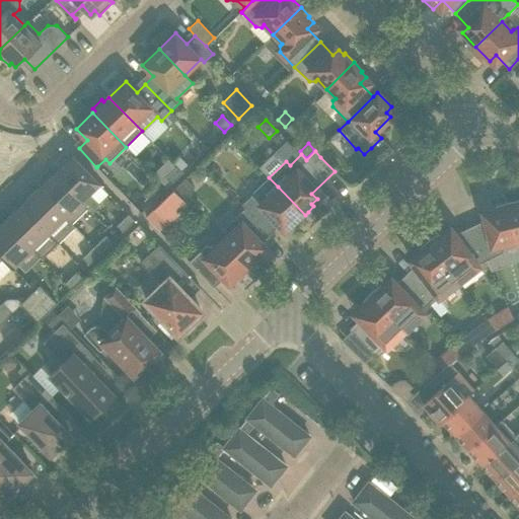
[(88,193),(98,182),(71,155),(58,167),(59,168),(55,172),(81,200),(87,207),(92,212),(99,204),(88,193)]
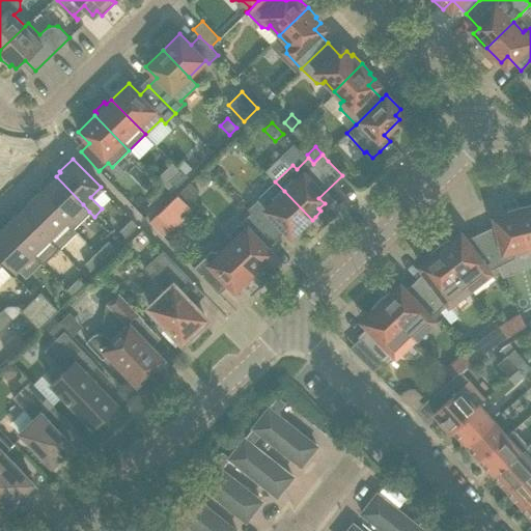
[(174,188),(186,176),(179,170),(168,182),(174,188)]
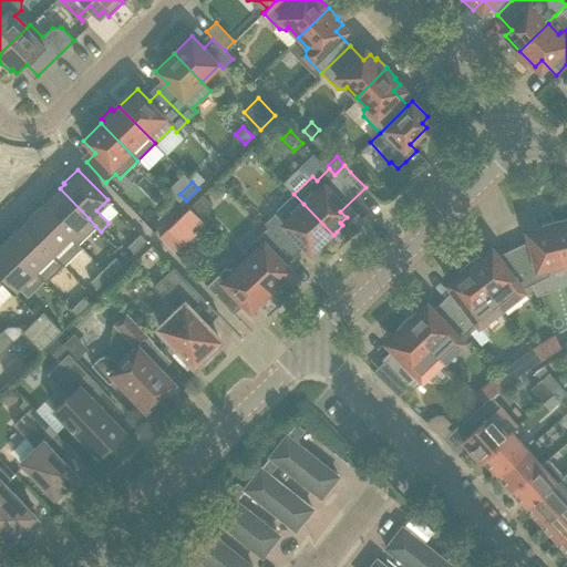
[(95,226),(89,218),(60,188),(54,194),(53,193),(40,205),(78,244),(95,226)]
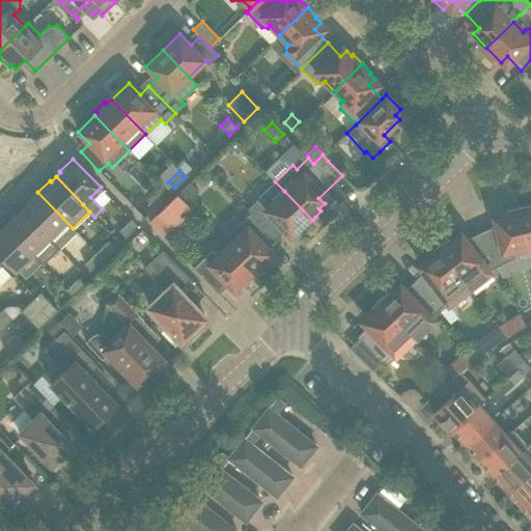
[(312,220),(284,191),(275,182),(258,198),(261,202),(250,213),(276,239),(289,226),(296,231),(301,226),(302,228),(312,220)]
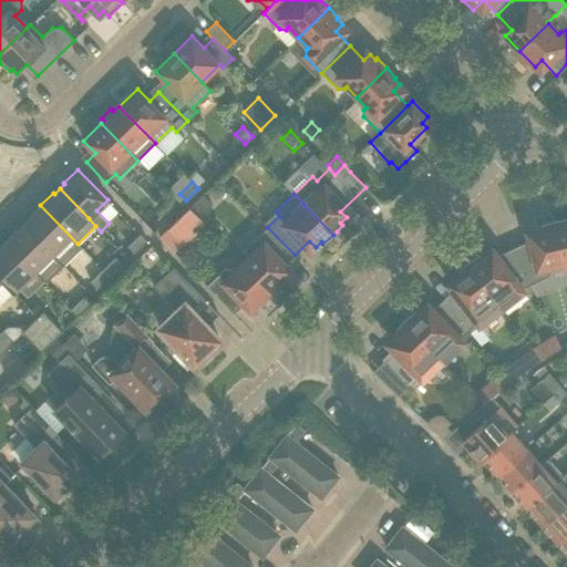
[(199,217),(212,206),(202,196),(189,208),(205,224),(206,223),(199,217)]
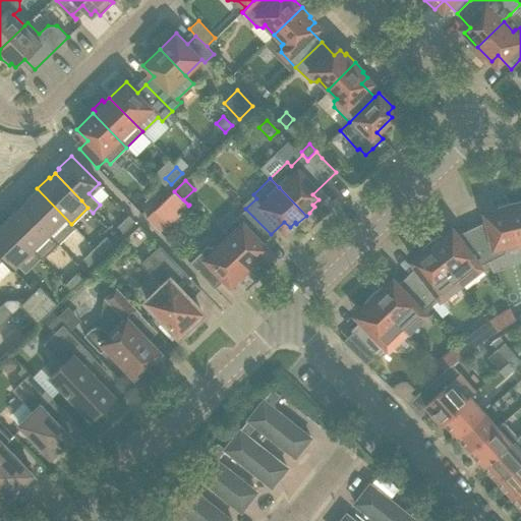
[(25,201),(21,206),(58,243),(74,227),(71,224),(37,188),(25,200),(25,201)]
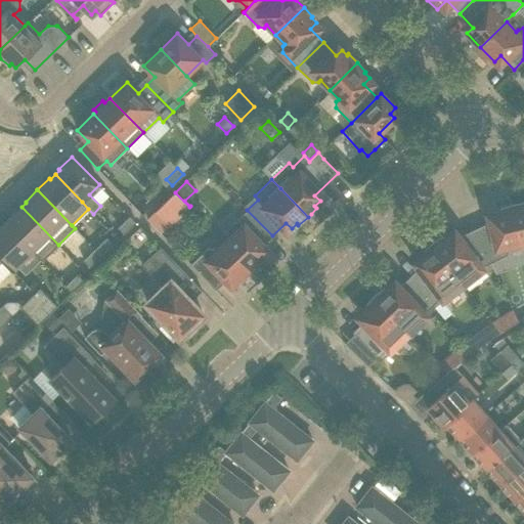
[(170,226),(189,207),(175,192),(147,219),(161,232),(169,225),(170,226)]
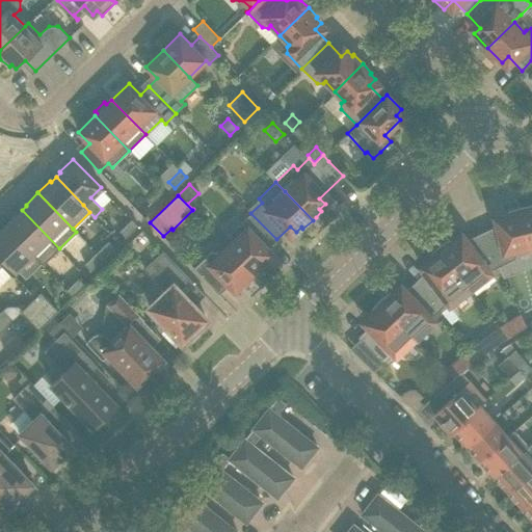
[(531,206),(520,208),(529,247),(531,246),(531,206)]
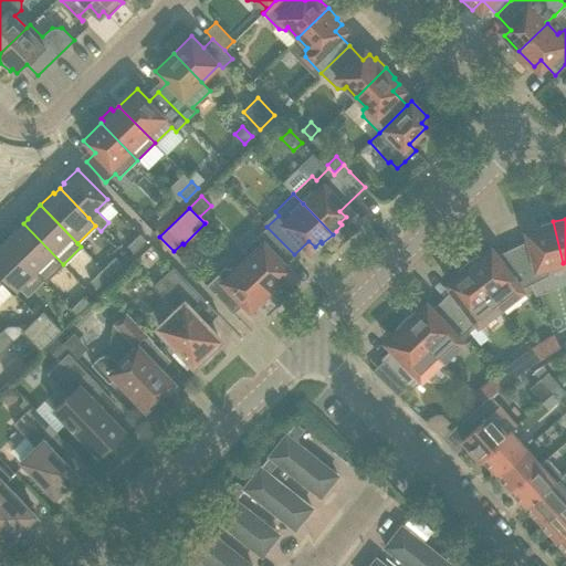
[(549,266),(563,263),(553,221),(540,226),(541,228),(533,230),(535,238),(527,240),(512,248),(530,284),(547,275),(551,270),(549,266)]
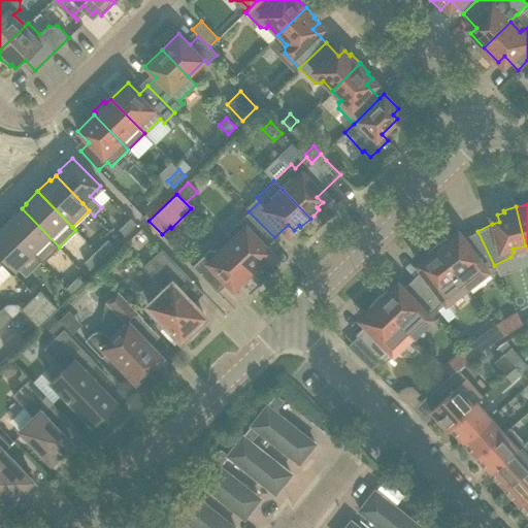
[(59,246),(22,208),(17,212),(17,211),(4,224),(32,253),(42,263),(59,246)]
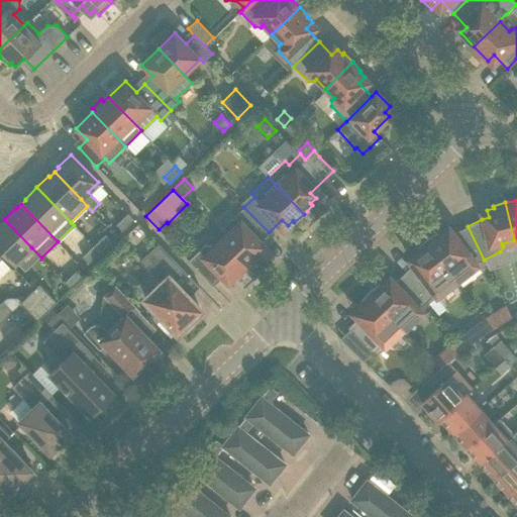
[(255,245),(269,232),(243,207),(225,224),(230,229),(221,238),(248,267),(256,257),(255,256),(261,251),(255,245)]
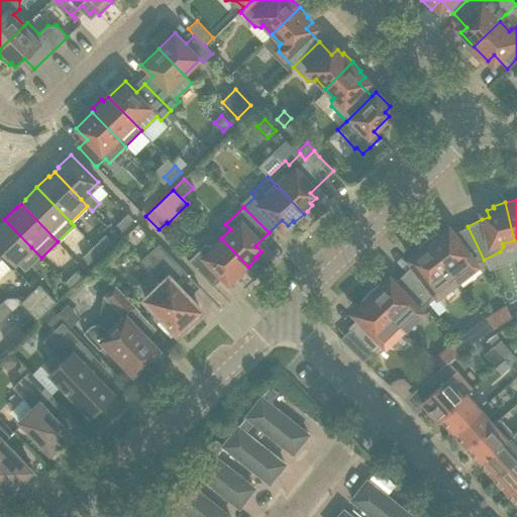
[(122,230),(133,219),(127,213),(116,224),(122,230)]
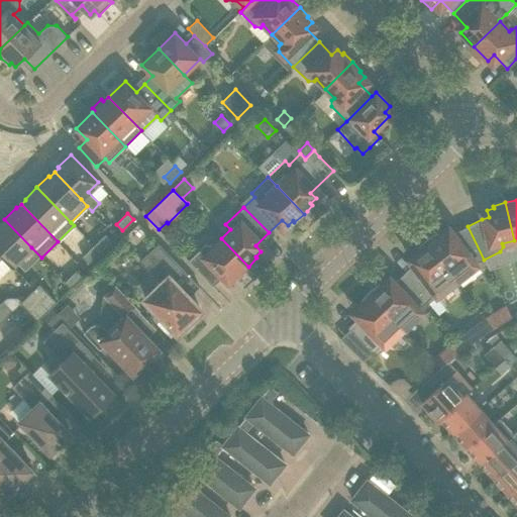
[(0,249),(14,264),(31,247),(4,219),(0,222),(0,249)]
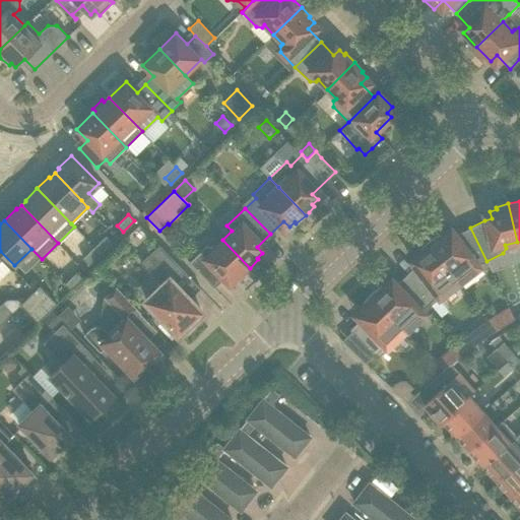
[(478,264),(486,261),(470,228),(456,235),(451,239),(446,232),(440,237),(439,235),(429,242),(460,282),(480,266),(478,264)]
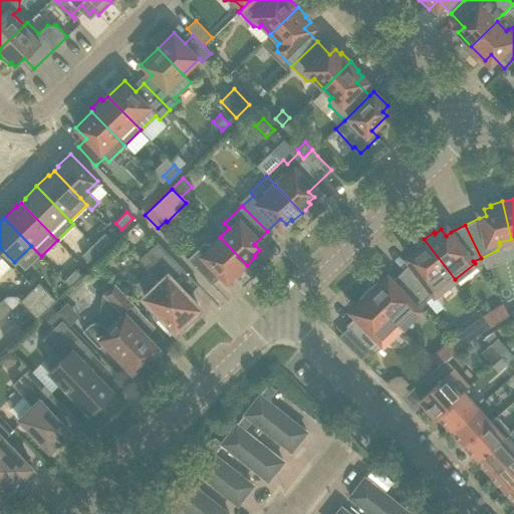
[(99,251),(110,240),(104,233),(92,244),(99,251)]
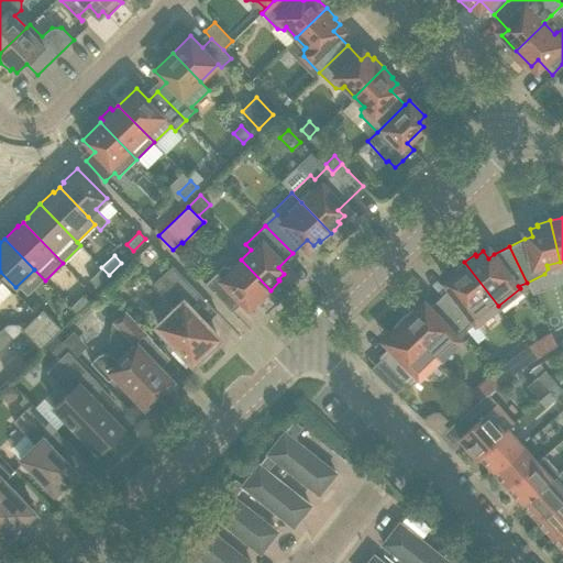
[(261,299),(271,290),(241,260),(231,269),(225,264),(205,284),(232,311),(247,297),(253,304),(258,298),(261,299)]
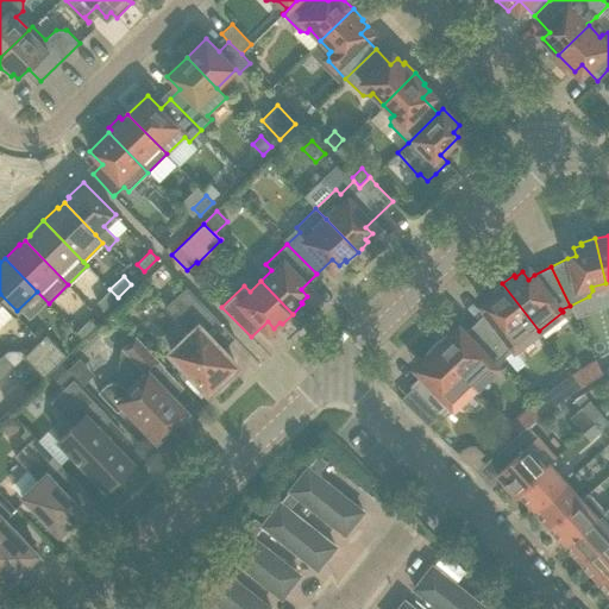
[(514,350),(539,331),(502,283),(490,293),(493,295),(485,300),(491,307),(485,312),(475,322),(503,355),(512,346),(514,350)]
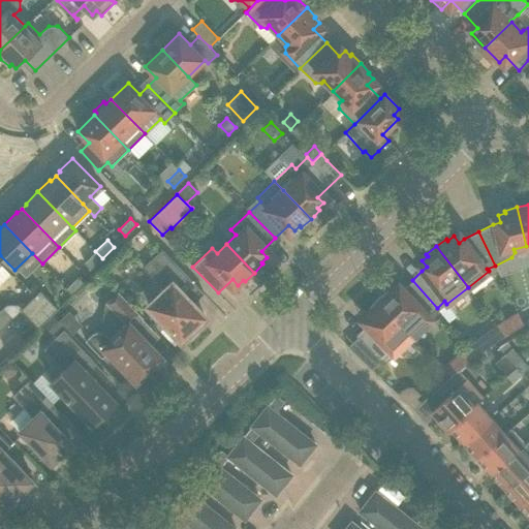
[(176,287),(187,276),(161,249),(143,268),(165,290),(149,306),(181,340),(185,335),(189,339),(203,325),(199,321),(205,317),(176,287)]
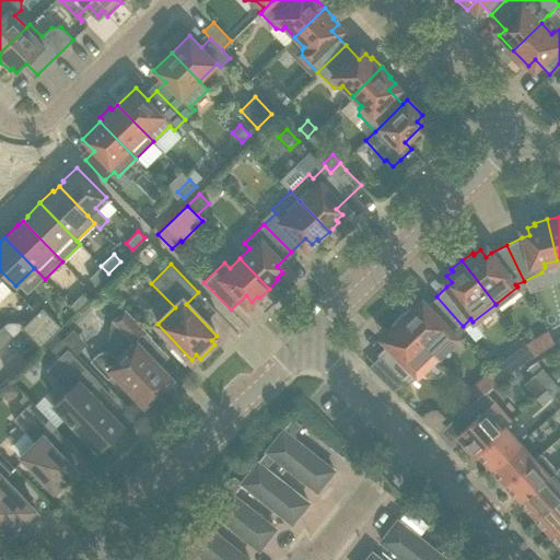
[(95,284),(108,273),(101,266),(89,278),(95,284)]
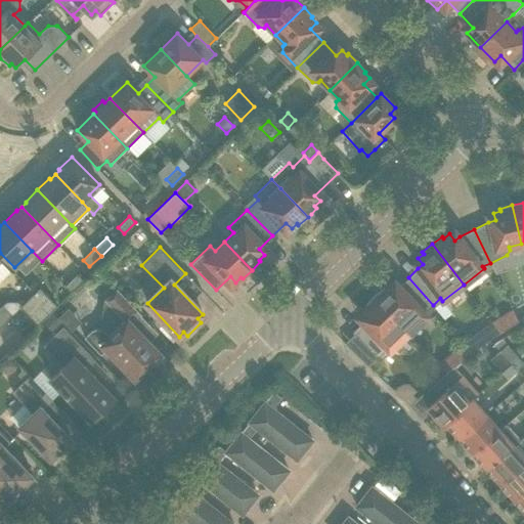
[(72,292),(83,280),(77,274),(66,286),(72,292)]
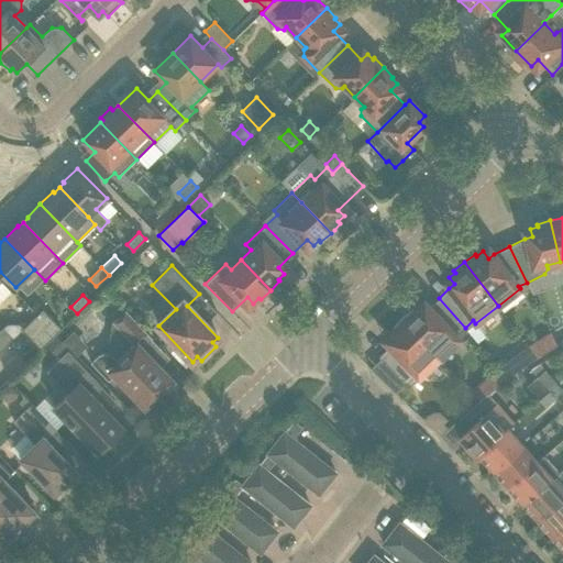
[(456,335),(465,328),(439,298),(424,312),(419,306),(414,311),(411,310),(401,319),(439,357),(440,359),(461,339),(456,335)]
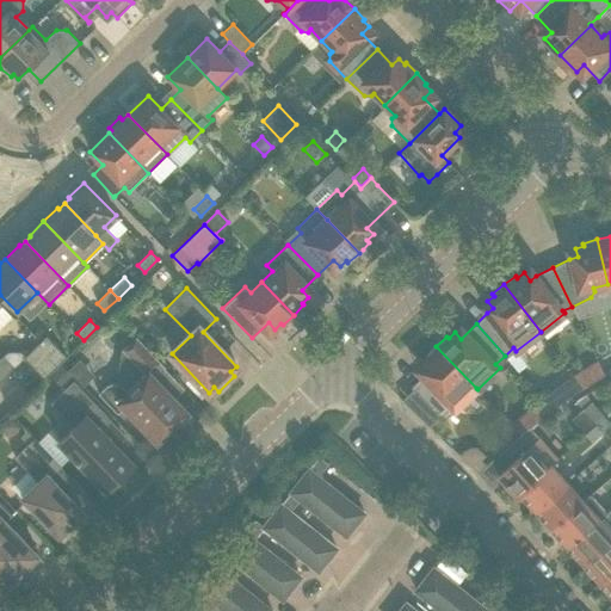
[(34,368),(56,346),(47,337),(24,358),(34,368)]
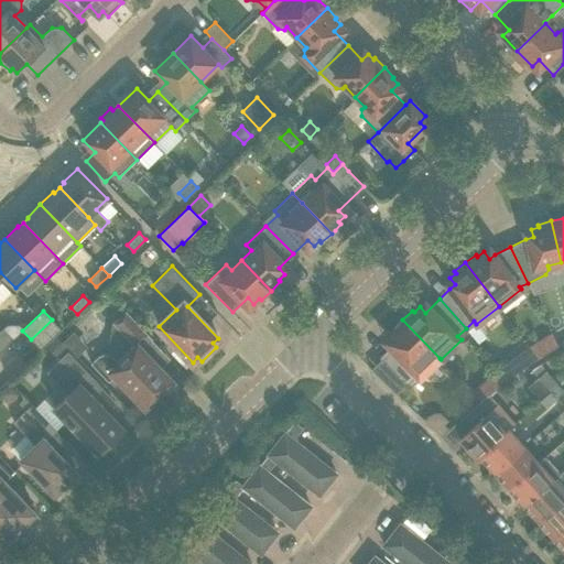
[(142,349),(153,339),(126,311),(112,323),(134,347),(119,362),(111,356),(108,354),(102,354),(98,356),(90,364),(108,382),(115,376),(145,408),(173,381),(142,349)]
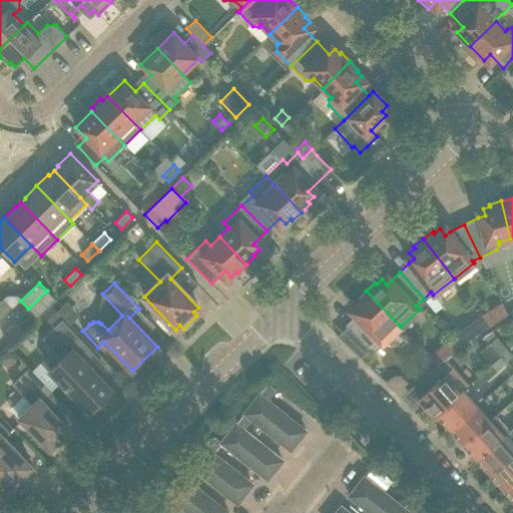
[(50,305),(55,300),(47,291),(28,309),(37,318),(41,314),(50,305)]
